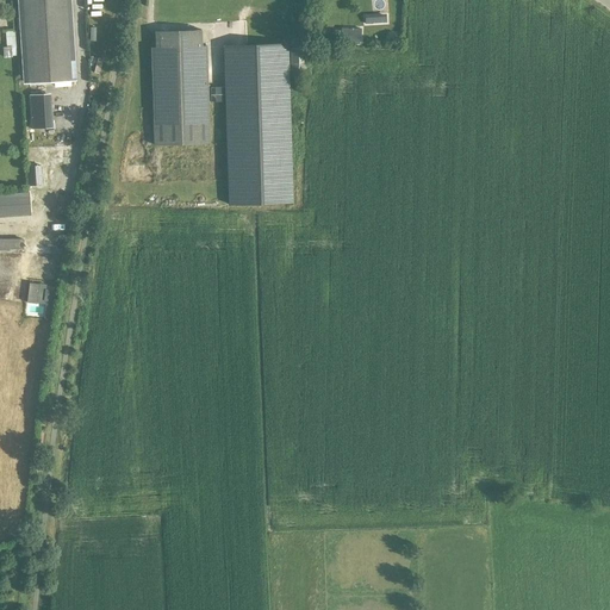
[(23,0),(29,83),(72,81),(66,0),(23,0)]
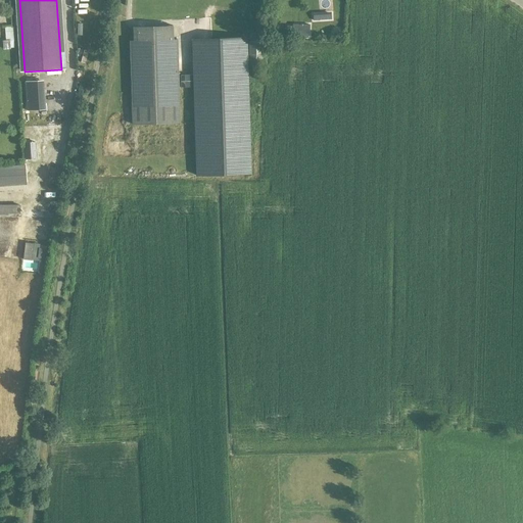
[(180,123),(177,39),(174,39),(173,26),(134,27),(134,41),(131,41),(133,124),(180,123)]
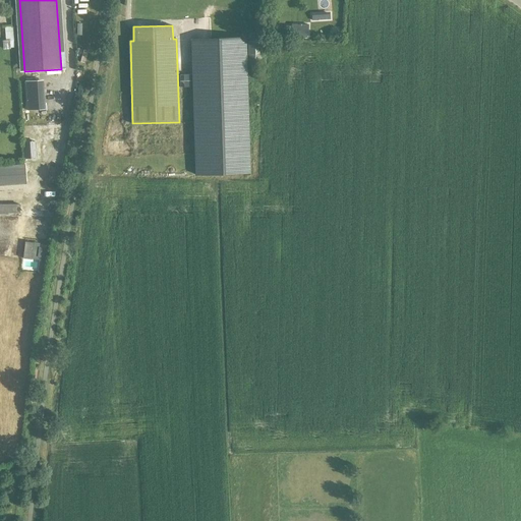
[(292,36),(308,36),(308,25),(292,25),(292,36)]
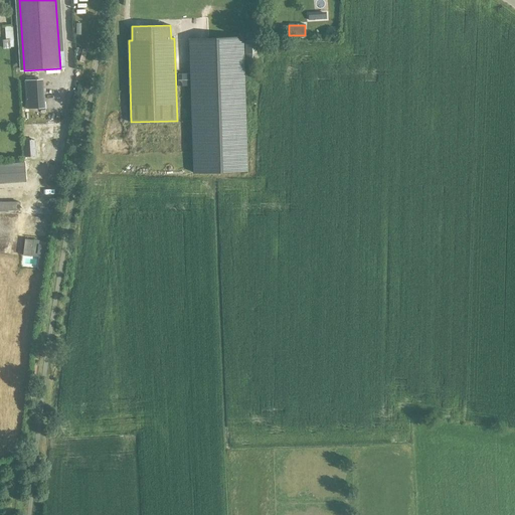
[(12,27),(4,28),(5,37),(12,37),(12,27)]
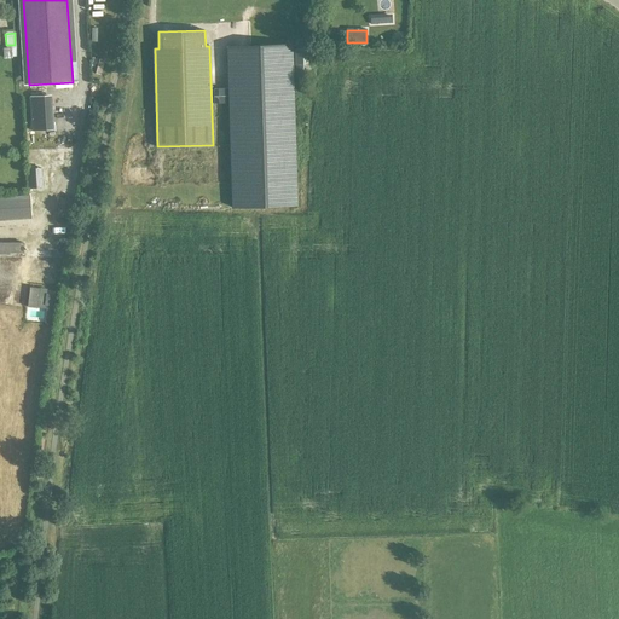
[(293,44),(227,46),(233,208),(298,207),(293,44)]
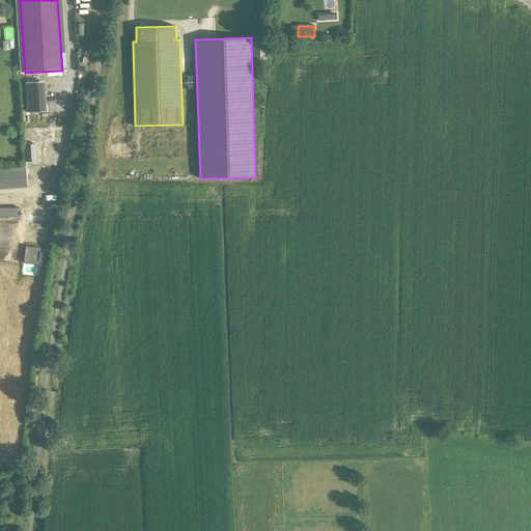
[(253,43),(253,67),(268,67),(268,43),(253,43)]
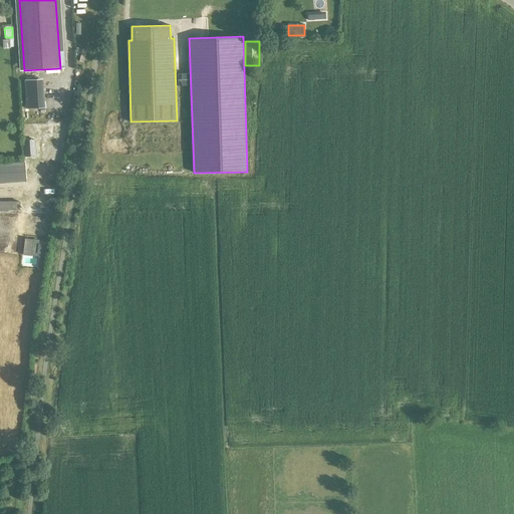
[(45,107),(43,79),(24,80),(26,109),(45,107)]
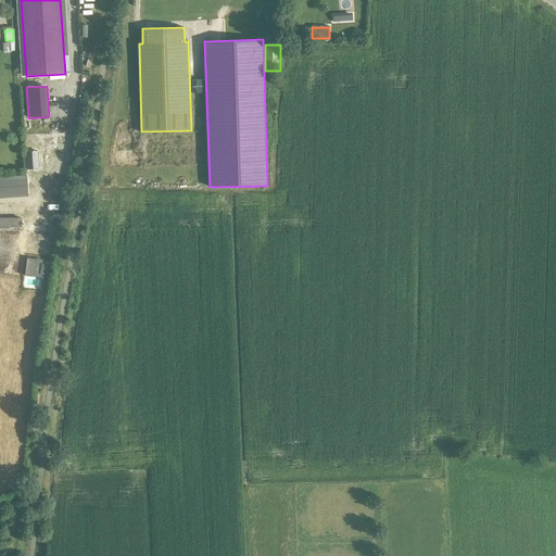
[(39,168),(37,151),(25,152),(26,169),(39,168)]
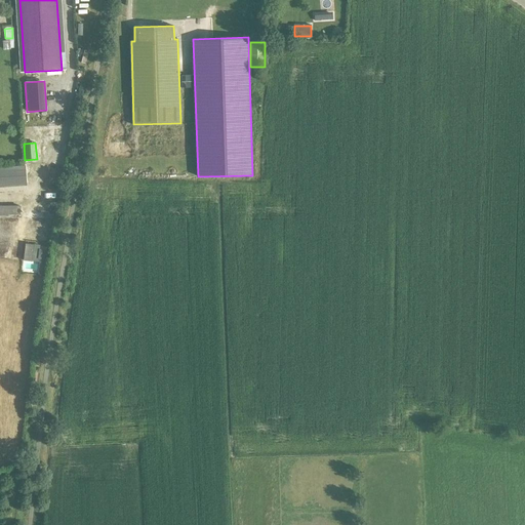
[(0,186),(27,184),(25,164),(0,166),(0,186)]
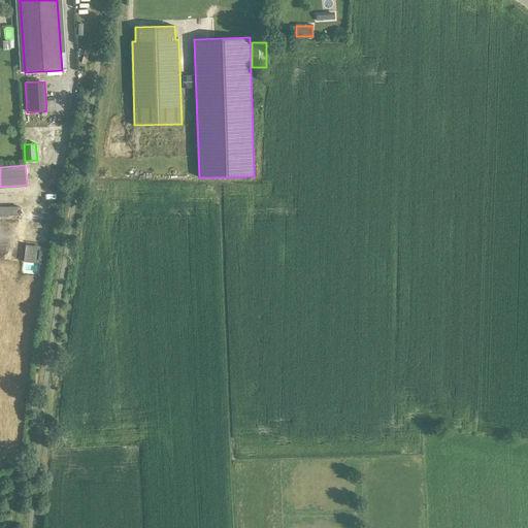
[(31,190),(40,191),(42,170),(33,169),(31,190)]
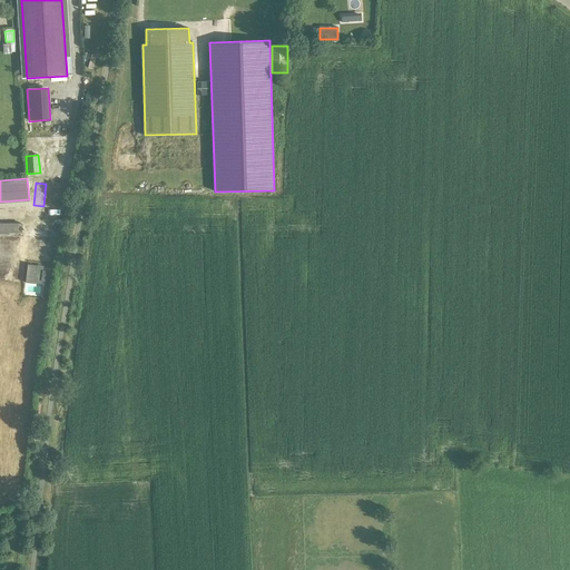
[(0,233),(21,234),(21,224),(0,223),(0,233)]
